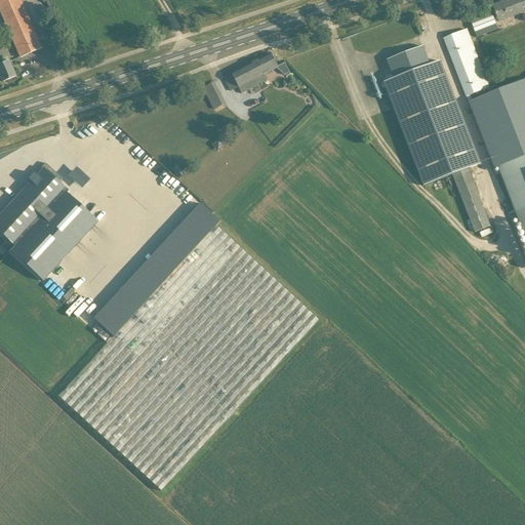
[(19,0),(0,0),(0,12),(19,58),(42,48),(19,0)]
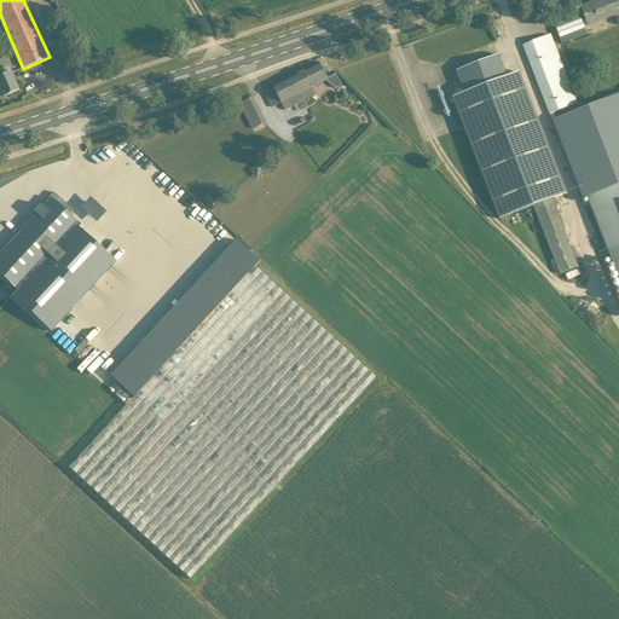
[(618,0),(600,0),(582,7),(582,10),(585,18),(589,25),(618,12),(618,0)]
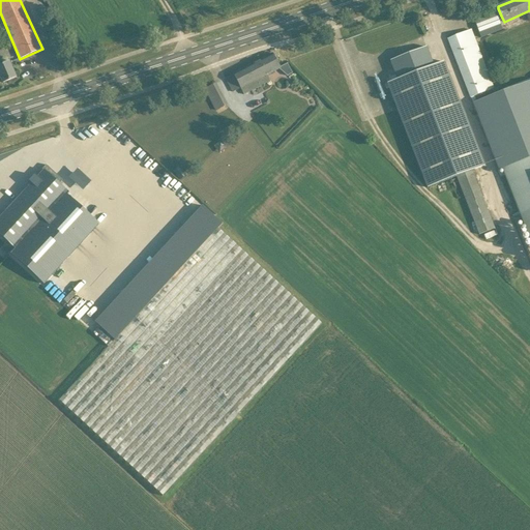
[(474,20),(479,32),(501,24),(496,11),(474,20)]
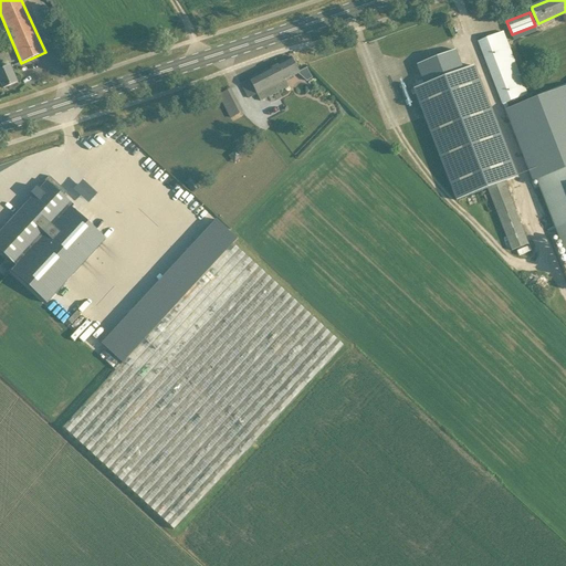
[(534,92),(528,94),(527,95),(506,42),(503,32),(479,42),(503,105),(506,103),(509,111),(506,112),(534,181),(537,180),(556,230),(565,254),(565,86),(537,97),(535,92),(534,92)]
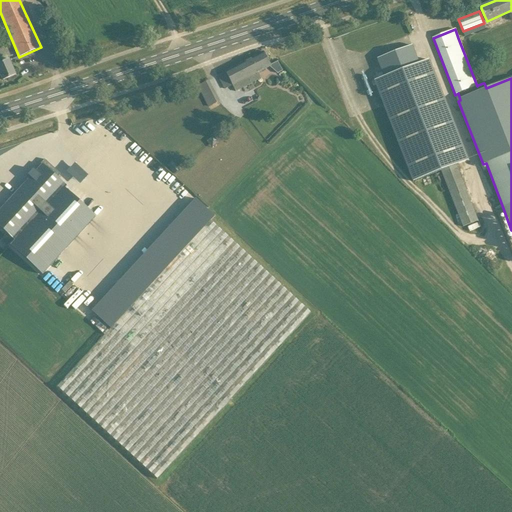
[(462,227),(478,220),(456,165),(468,160),(429,60),(419,63),(412,45),(376,59),(383,78),(374,81),(383,106),(412,182),(431,175),(443,209),(454,205),(462,227)]
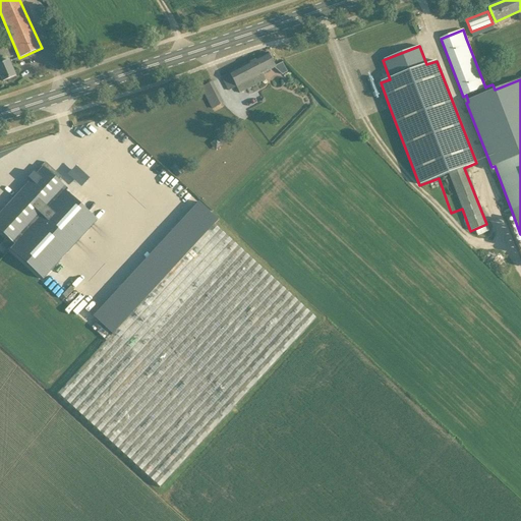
[(276,67),(269,53),(222,76),(229,91),(236,87),(240,94),(266,79),(263,74),(276,67)]
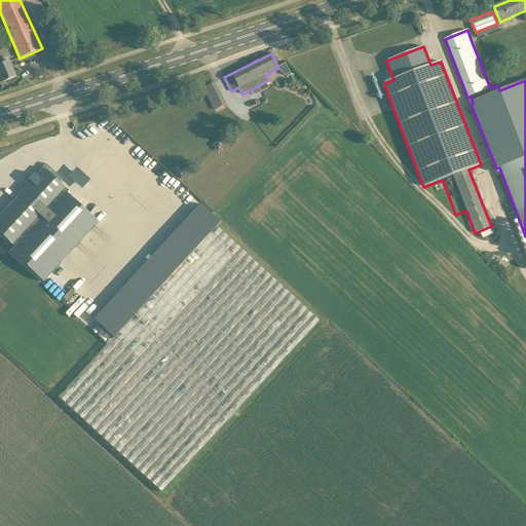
[(0,75),(3,82),(16,77),(9,62),(0,65),(0,75)]
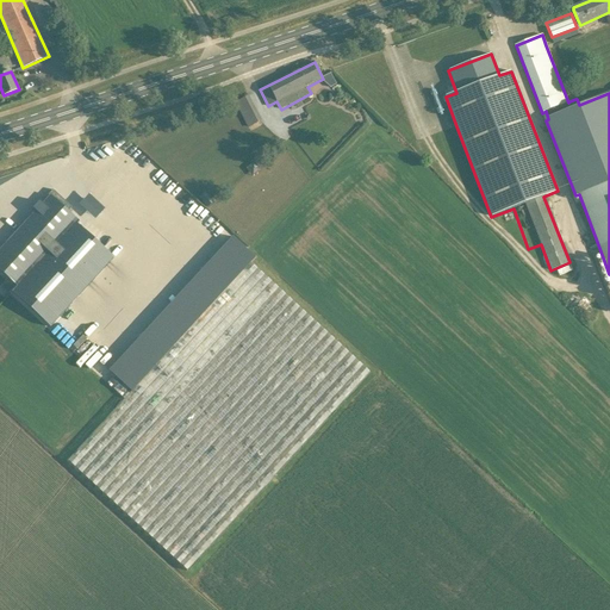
[(261,122),(248,97),(237,103),(250,128),(261,122)]
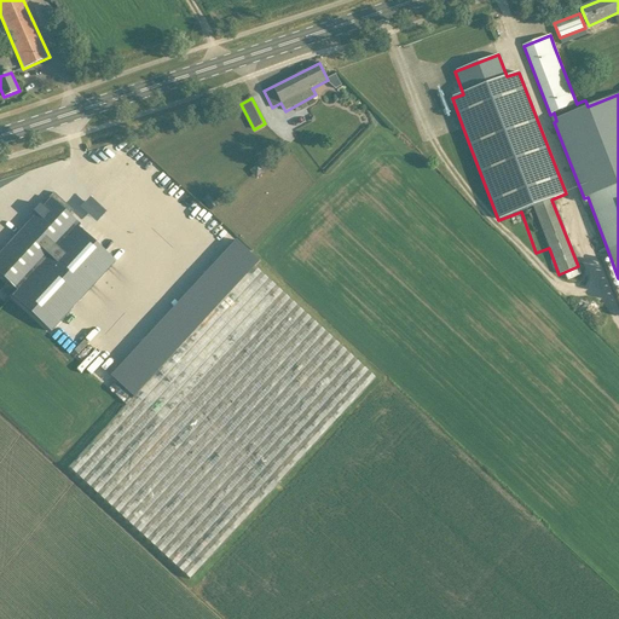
[(0,254),(0,275),(19,293),(15,298),(52,333),(116,261),(103,249),(97,255),(74,235),(81,225),(70,215),(76,209),(70,204),(56,191),(44,204),(42,203),(35,212),(38,214),(0,254)]
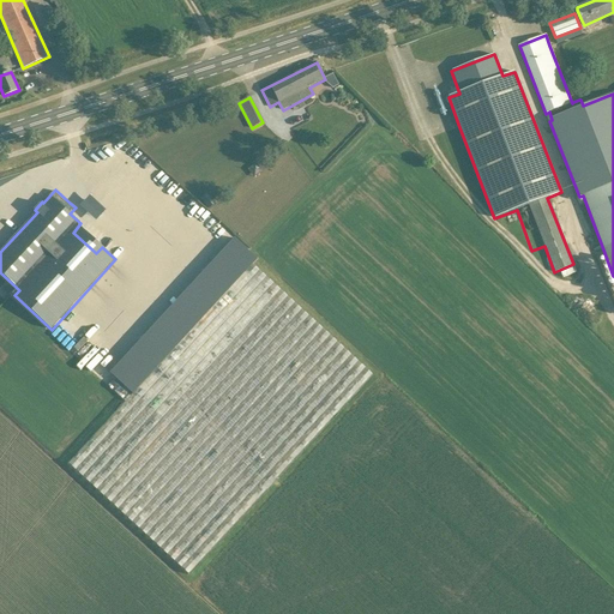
[(216,203),(208,193),(200,199),(209,209),(216,203)]
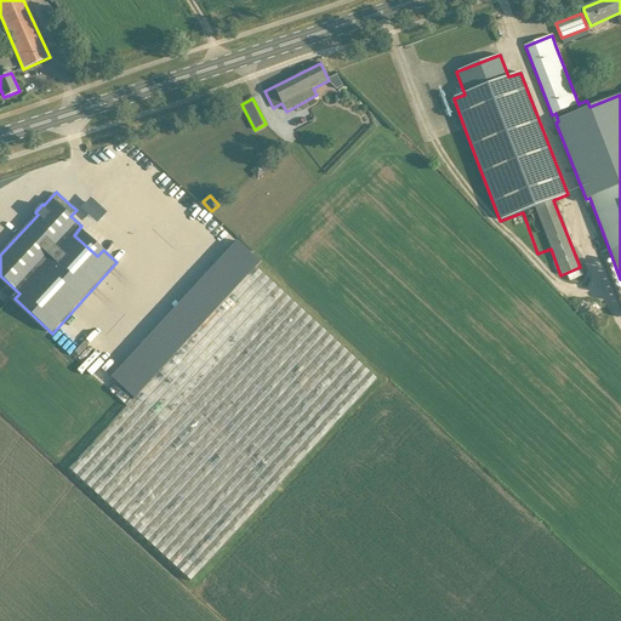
[(255,267),(129,405),(69,469),(191,581),(376,379),(256,267),(255,267)]
